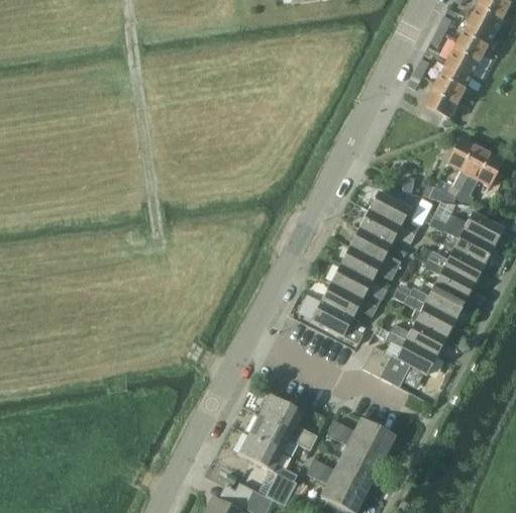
[(509,9),(492,0),(482,0),(473,18),(498,31),(509,9)]
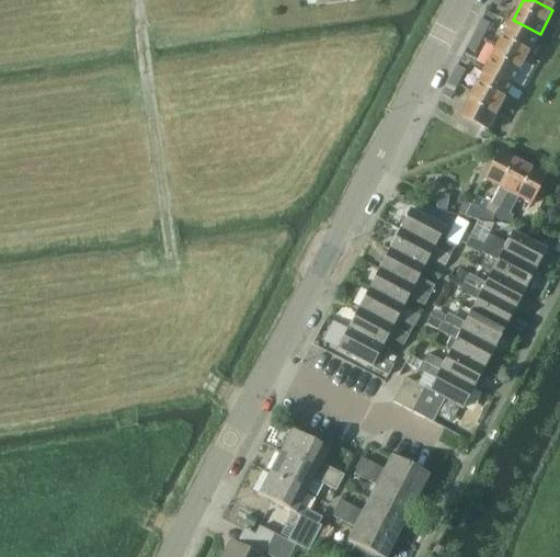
[(534,0),(552,10),(557,0),(534,0)]
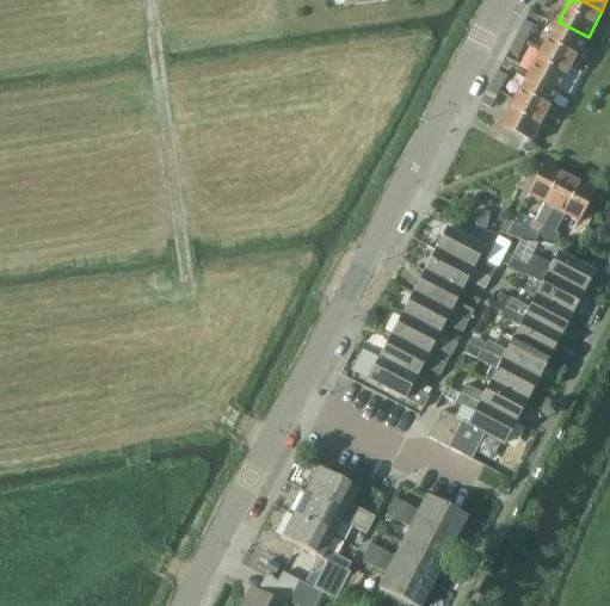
[(528,37),(536,22),(527,16),(518,32),(528,37)]
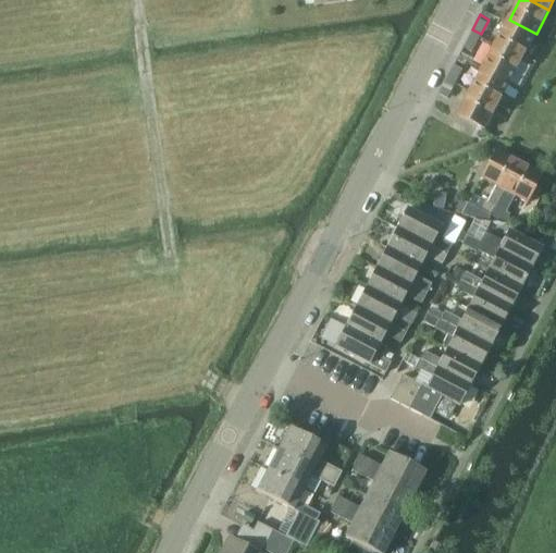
[(509,20),(497,41),(524,56),(536,34),(509,20)]
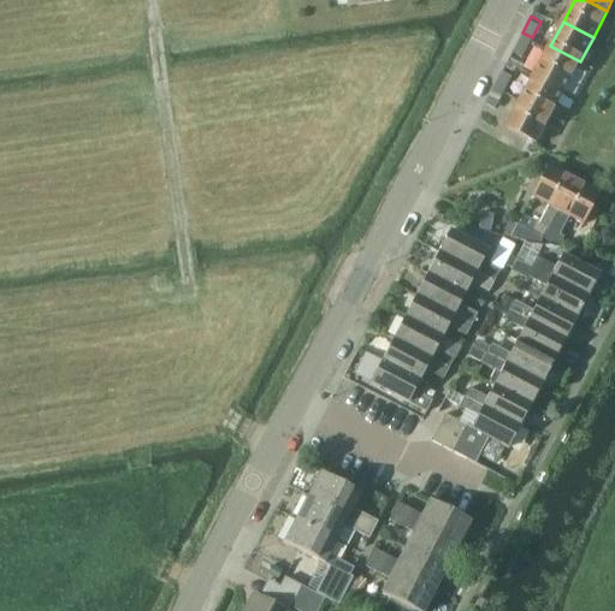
[(524,53),(532,37),(522,33),(514,48),(524,53)]
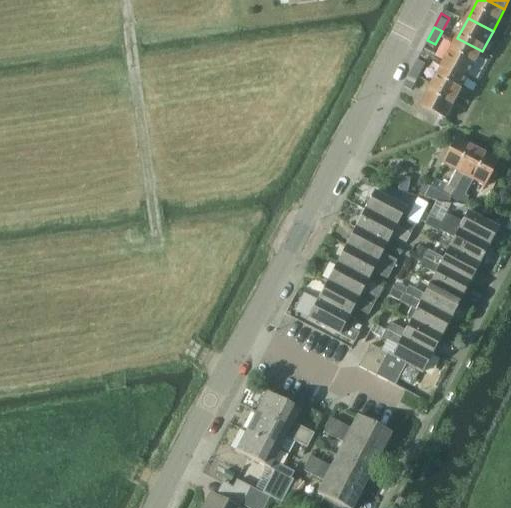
[(482,51),(457,38),(446,60),(470,73),(482,51)]
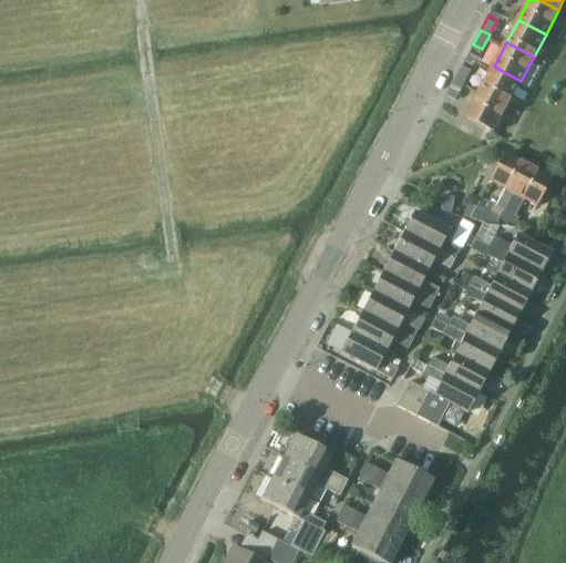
[(465,81),(473,67),(464,62),(456,77),(465,81)]
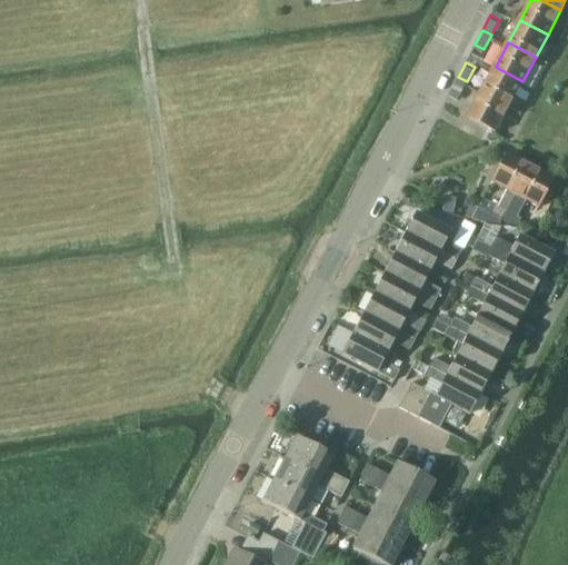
[(496,67),(484,90),(510,105),(522,81),(496,67)]
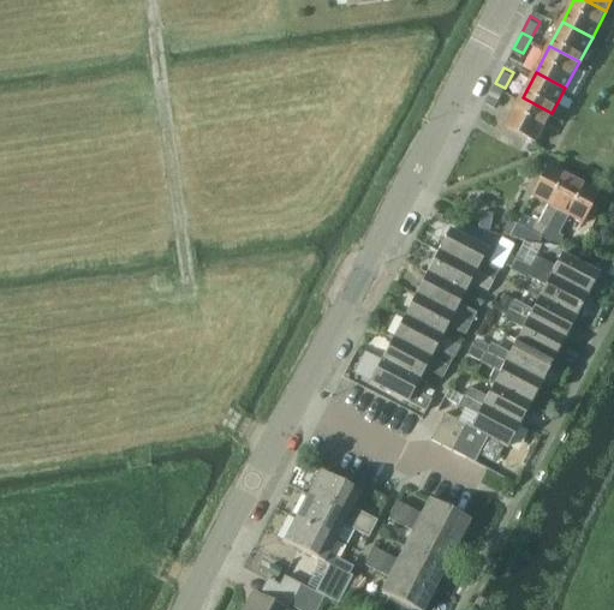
[(496,103),(505,88),(495,83),(487,99),(496,103)]
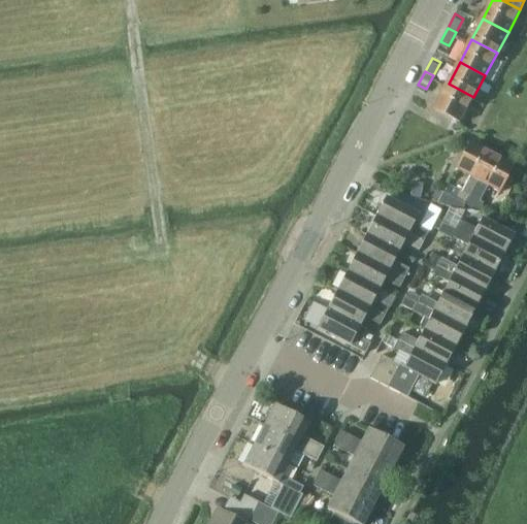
[(462,120),(473,97),(449,84),(436,106),(462,120)]
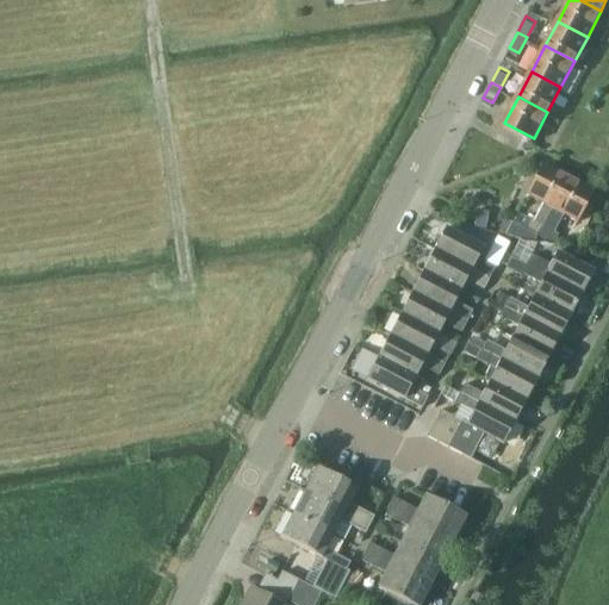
[(528,213),(523,223),(539,231),(567,174),(542,161),(527,192),(544,200),(535,217),(528,213)]
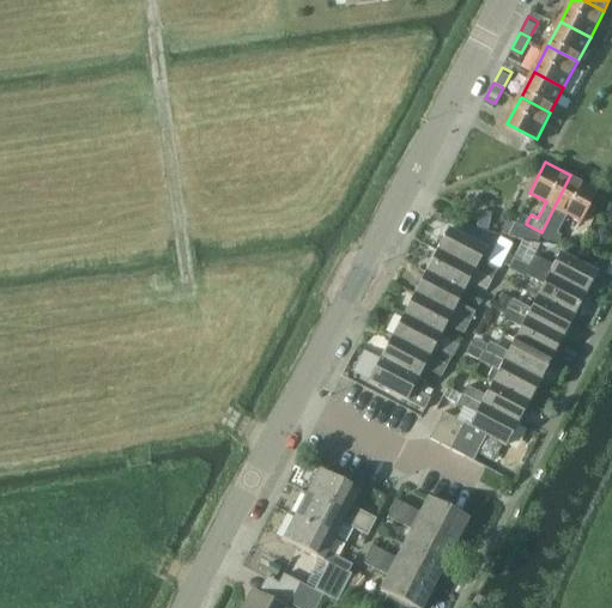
[(598,189),(570,175),(541,232),(558,241),(563,231),(558,229),(567,212),(582,219),(598,189)]
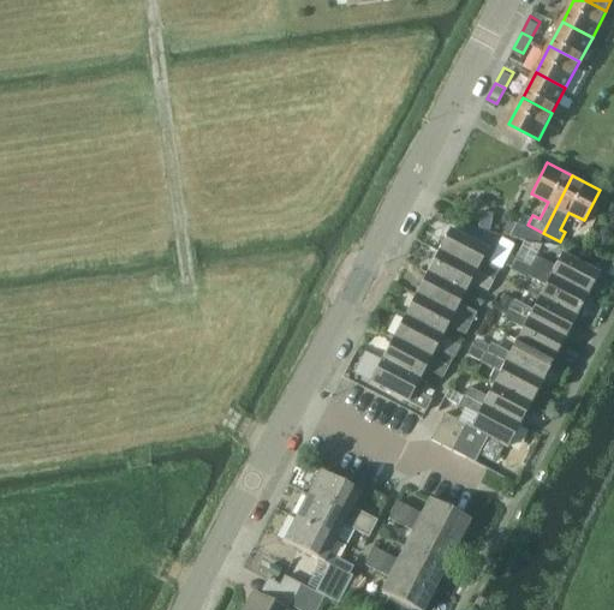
[(517,220),(511,233),(538,240),(542,233),(517,220)]
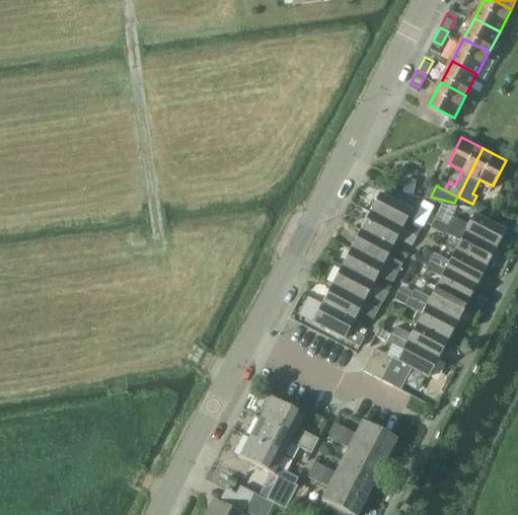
[(380,191),(371,210),(417,234),(422,225),(408,217),(413,208),(380,191)]
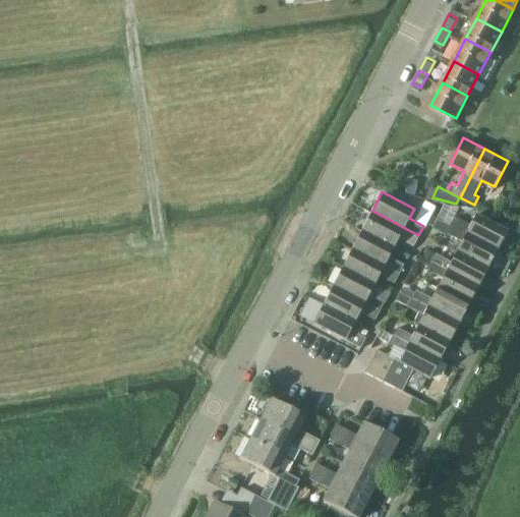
[(427,196),(415,221),(423,226),(436,204),(438,202),(439,199),(427,196)]
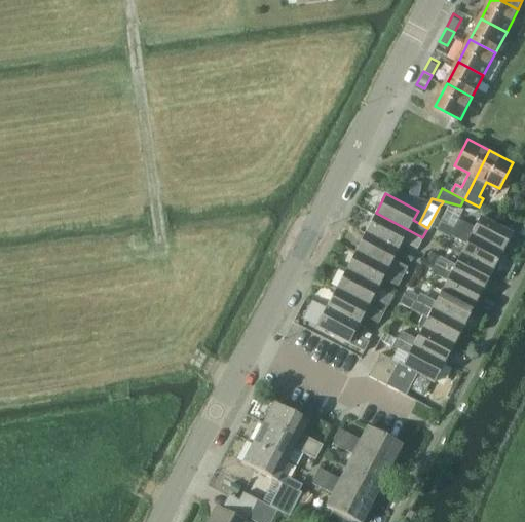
[(443,219),(454,225),(458,217),(447,211),(443,219)]
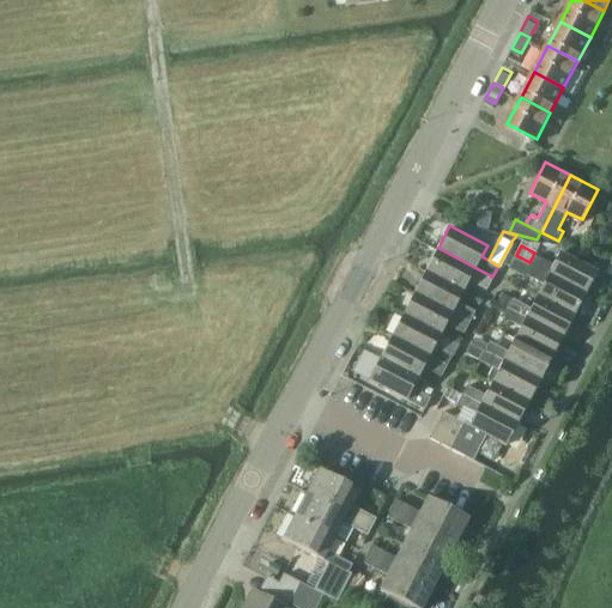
[(492,277),(438,248),(426,269),(465,290),(471,278),(486,286),(492,277)]
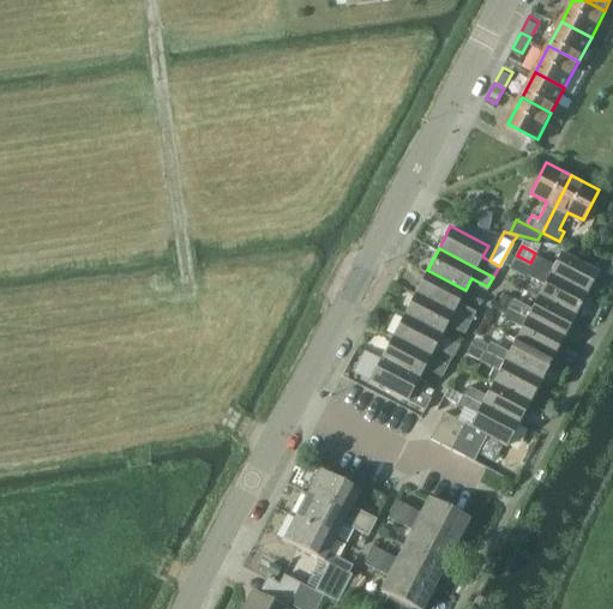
[(535,253),(530,263),(587,291),(599,270),(560,249),(553,263),(535,253)]
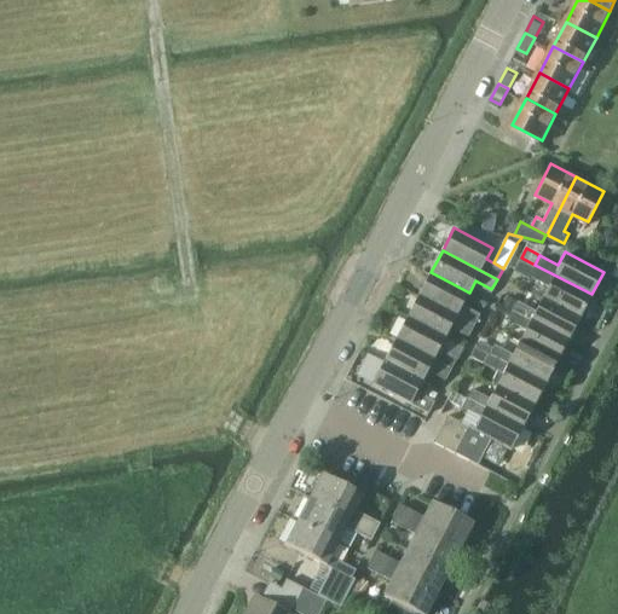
[(519,262),(515,268),(529,276),(530,274),(535,266),(520,259),(519,262)]
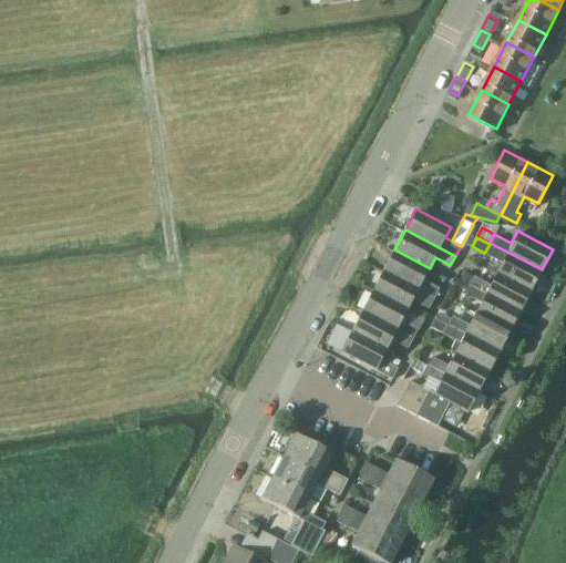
[(490,243),(485,252),(502,260),(496,270),(532,288),(542,269),(490,243)]
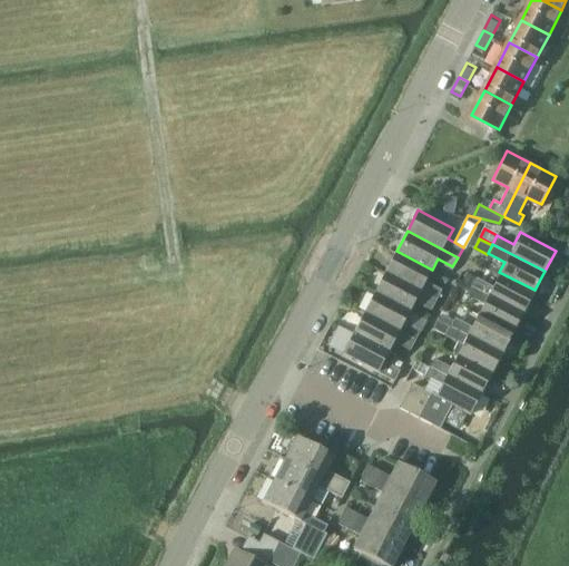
[(396,251),(386,270),(437,298),(442,286),(427,279),(432,270),(396,251)]
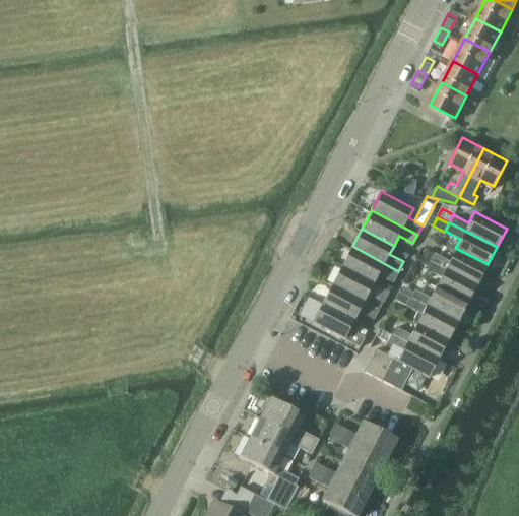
[(352,246),(342,265),(375,282),(380,272),(393,279),(398,271),(352,246)]
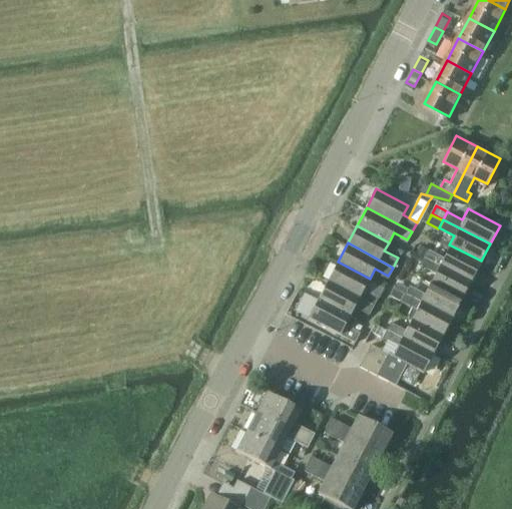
[(417,251),(424,255),(428,247),(421,243),(417,251)]
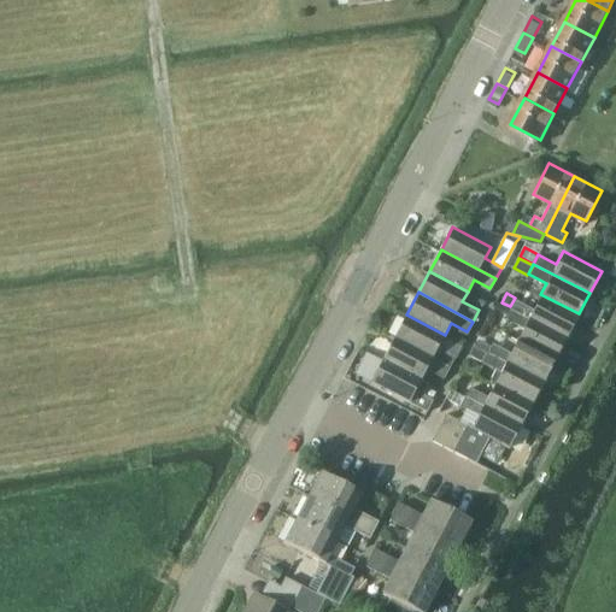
[(515,298),(510,306),(568,336),(579,313),(540,294),(534,307),(515,298)]
